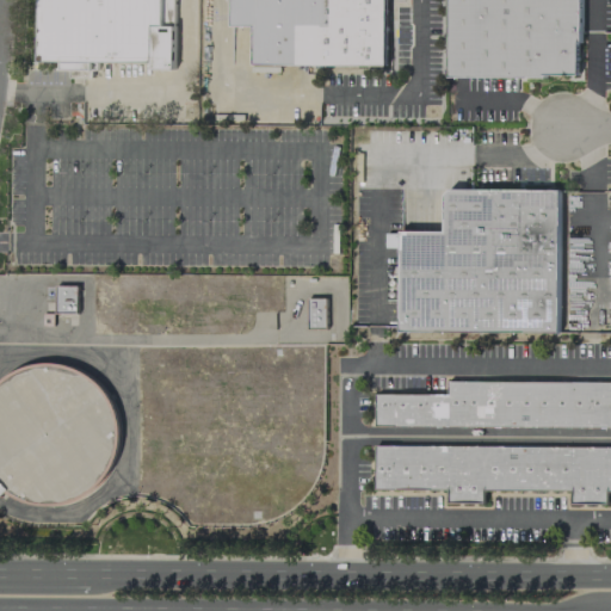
[(36,0),(173,0),(173,68),(150,68),(150,62),(97,62),(97,69),(92,69),(92,78),(69,78),(69,69),(60,69),(60,61),(37,61),(36,0)]
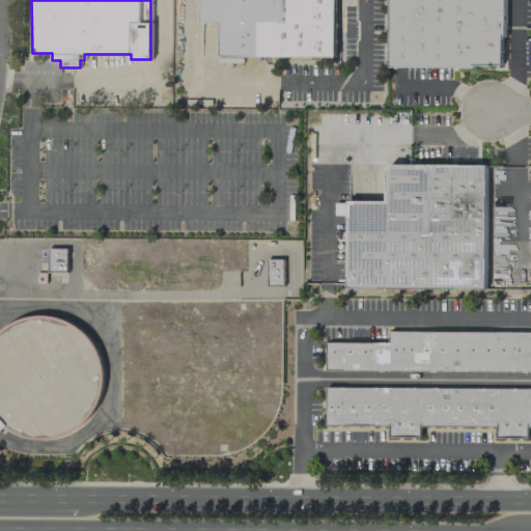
[(334,0),(334,56),(220,55),(220,22),(200,22),(200,0),(334,0)]
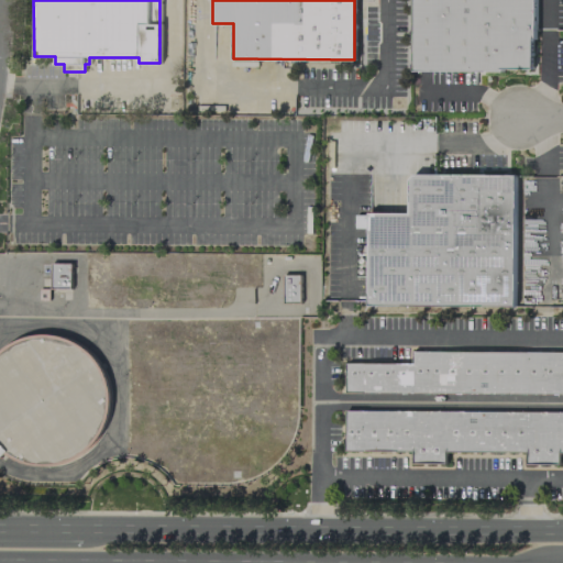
[(414,0),(533,0),(533,37),(531,37),(531,67),(501,67),(501,69),(414,69),(414,0)]
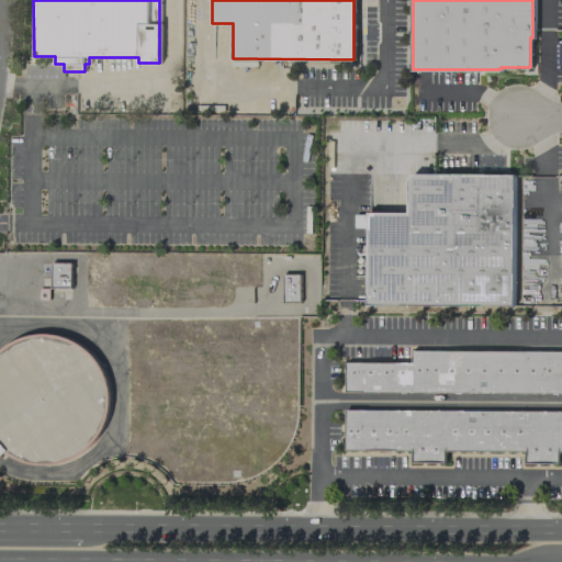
[(414,173),(514,173),(513,305),(367,304),(368,211),(407,212),(408,179),(414,173)]
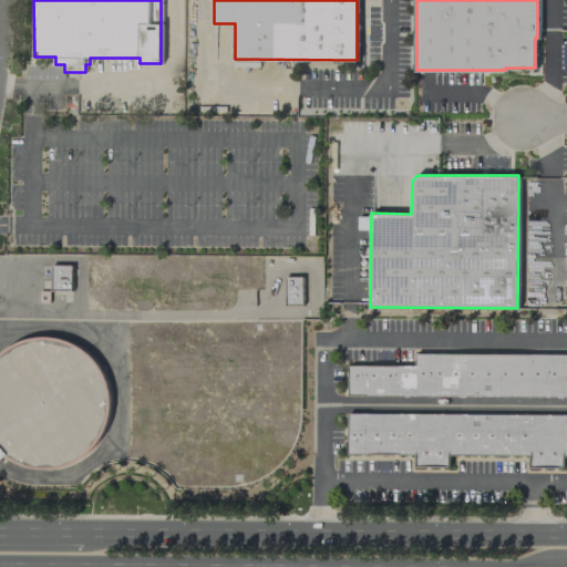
[(358,229),(370,229),(371,216),(358,216),(358,229)]
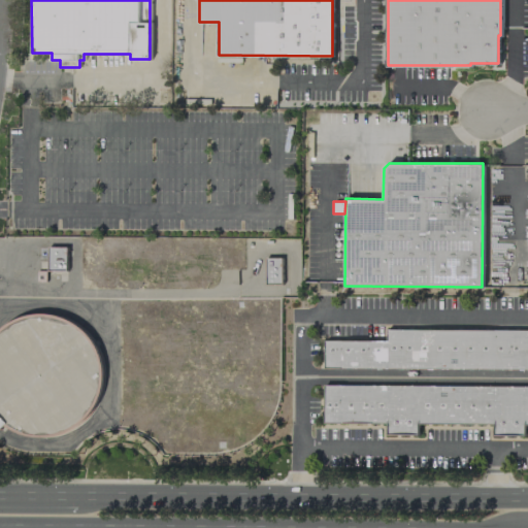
[(47,270),(66,270),(66,246),(47,246),(47,270)]
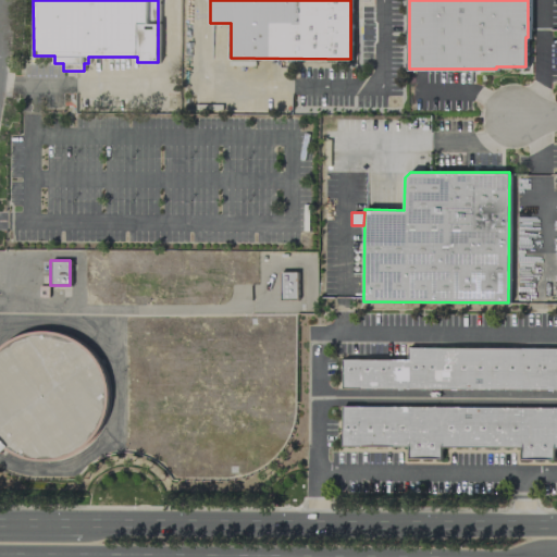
[(296,271),(280,272),(281,299),(296,298),(296,271)]
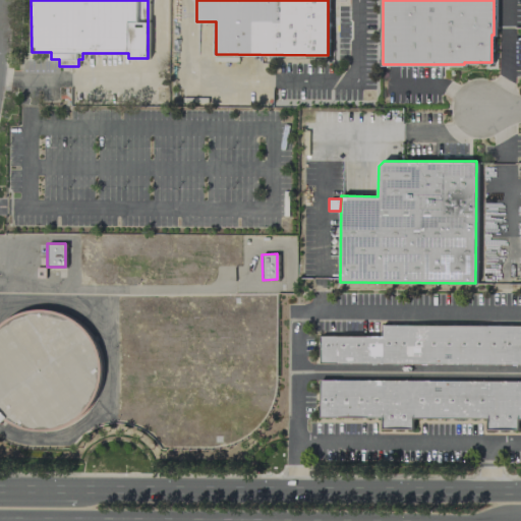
[(0,325),(8,319),(26,310),(47,309),(65,314),(82,325),(95,341),(101,359),(102,379),(96,398),(83,414),(67,425),(47,430),(26,429),(8,421),(5,419),(0,423),(0,325)]
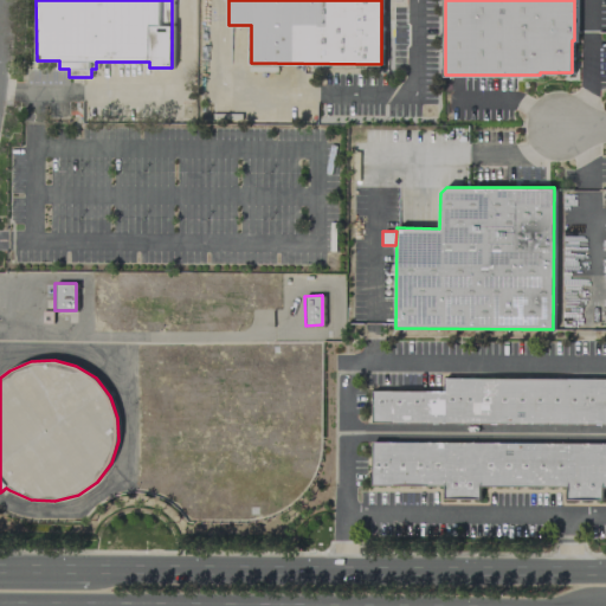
[(372,389),(442,389),(443,376),(605,378),(605,423),(372,421),(372,389)]
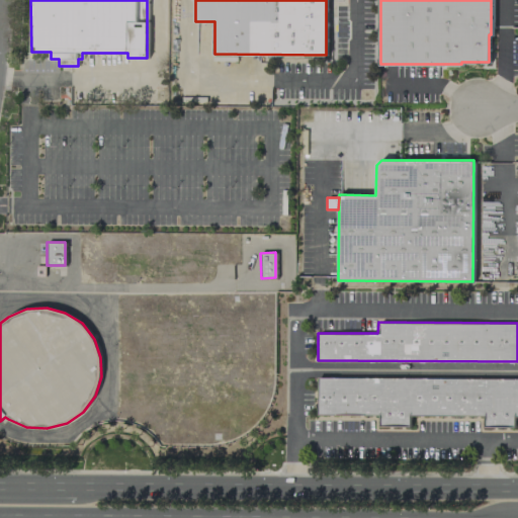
[(317,376),(517,377),(517,415),(513,415),(513,426),(485,425),(485,415),(409,414),(409,425),(380,425),(380,415),(317,414),(317,376)]
